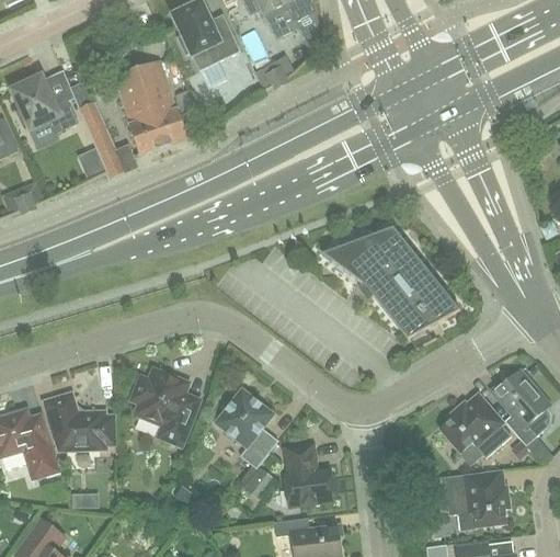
[(180,9),(171,13),(182,35),(178,36),(185,54),(190,52),(191,55),(192,55),(198,69),(240,50),(231,32),(219,37),(201,0),(200,0),(197,1),(197,0),(189,0),(179,4),(180,9)]
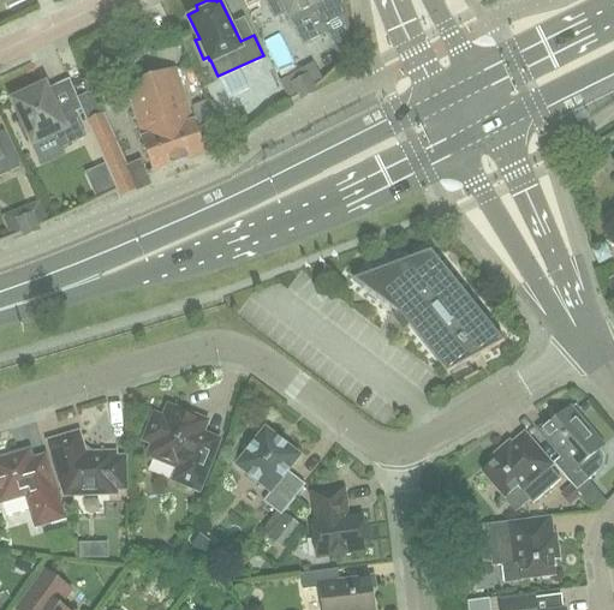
[(266,0),(273,15),(286,7),(292,19),(302,40),(327,29),(339,54),(340,52),(341,53),(346,40),(346,27),(345,27),(344,25),(346,24),(345,10),(343,0),(266,0)]
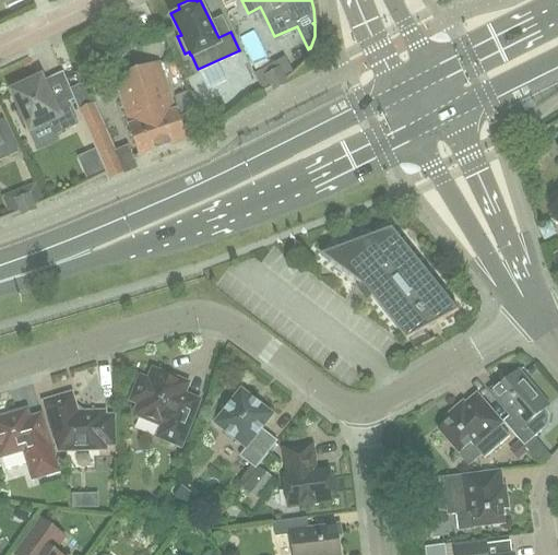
[(158,59),(114,74),(130,122),(128,122),(139,153),(186,138),(176,106),(175,107),(158,59)]
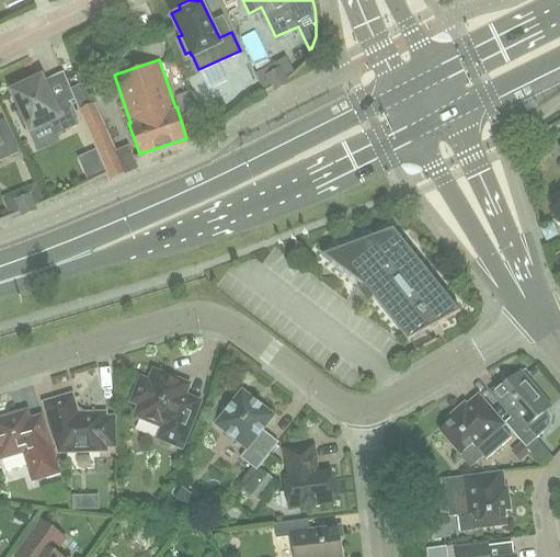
[(270,65),(255,71),(264,87),(277,79),(270,65)]
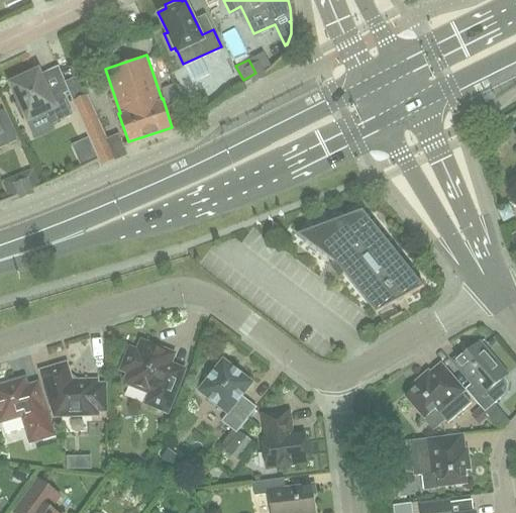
[(49,94),(46,87),(37,69),(34,70),(32,67),(19,73),(21,76),(10,81),(19,100),(15,102),(22,116),(25,114),(27,118),(44,110),(50,122),(72,112),(61,89),(49,94)]
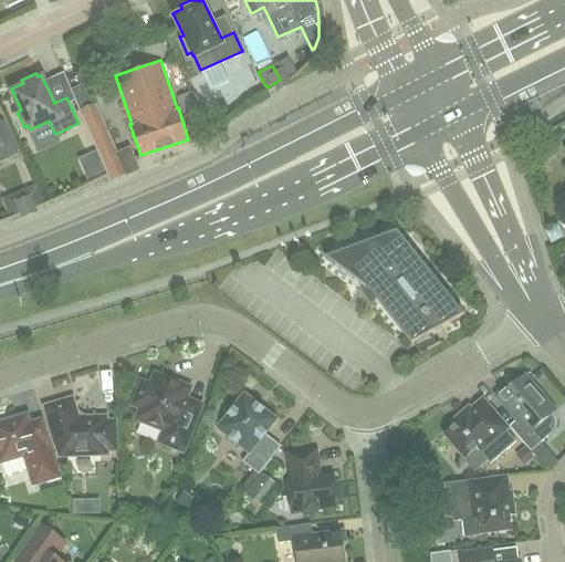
[(79,108),(110,179),(138,167),(128,145),(116,151),(95,102),(79,108)]
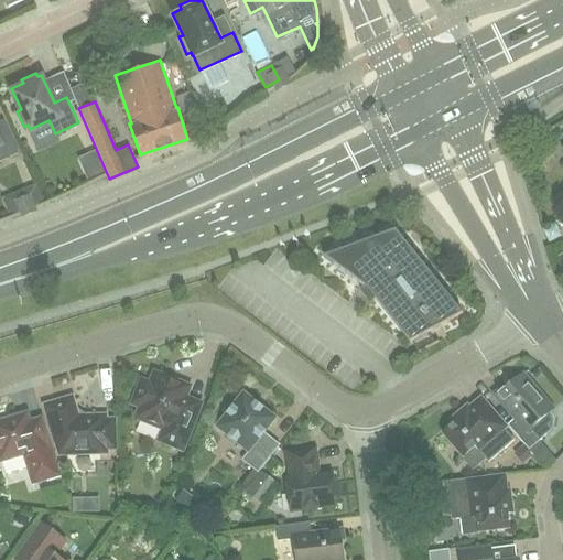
[(0,159),(18,150),(7,125),(0,128),(0,159)]
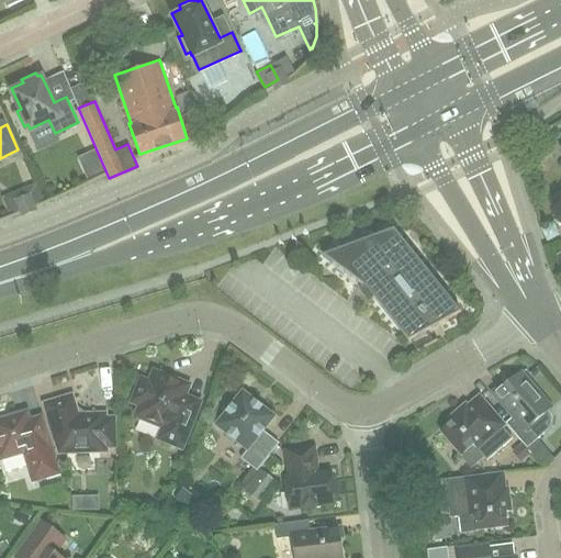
[(34,182),(24,186),(32,203),(41,199),(34,182)]
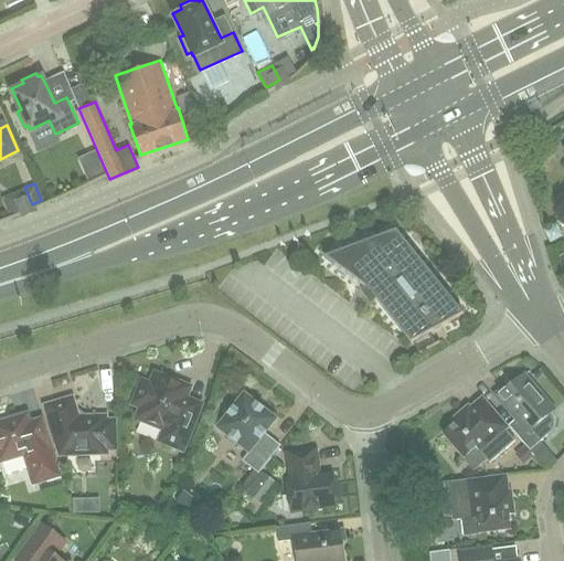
[(544,228),(550,239),(561,233),(555,222),(544,228)]
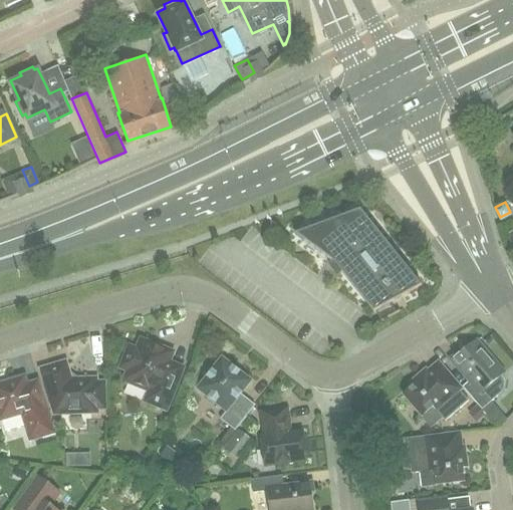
[(333,259),(373,309),(374,308),(379,317),(395,309),(390,300),(421,283),(359,207),(294,231),(333,259)]
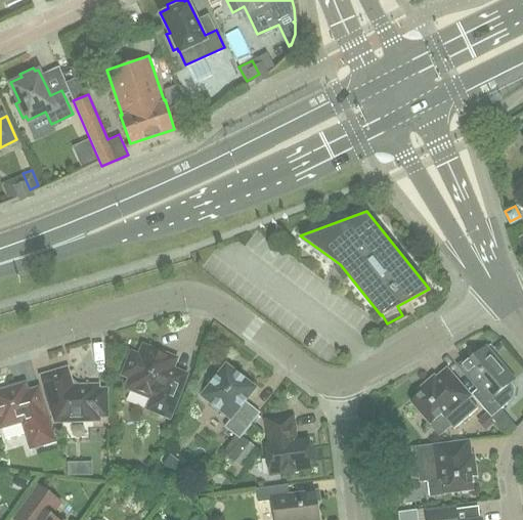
[(175,356),(165,352),(142,343),(139,353),(135,351),(128,354),(124,367),(127,375),(130,376),(126,385),(150,395),(146,406),(169,416),(186,372),(171,365),(175,356)]
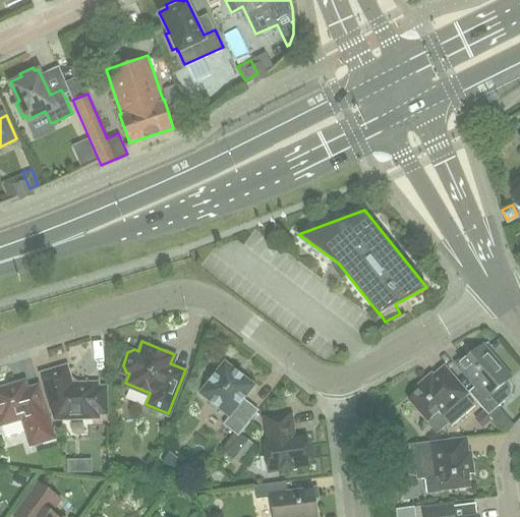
[(468,390),(487,412),(509,395),(510,391),(511,384),(509,380),(507,378),(508,377),(480,344),(460,361),(477,382),(468,390)]
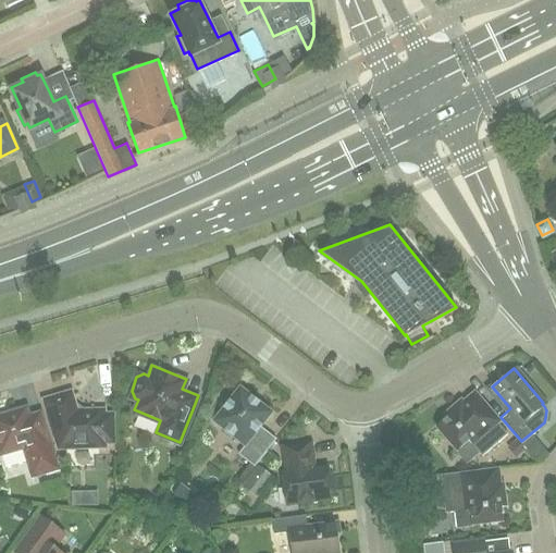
[(254,464),(275,437),(260,425),(271,410),(239,385),(213,419),(245,443),(238,452),(254,464)]
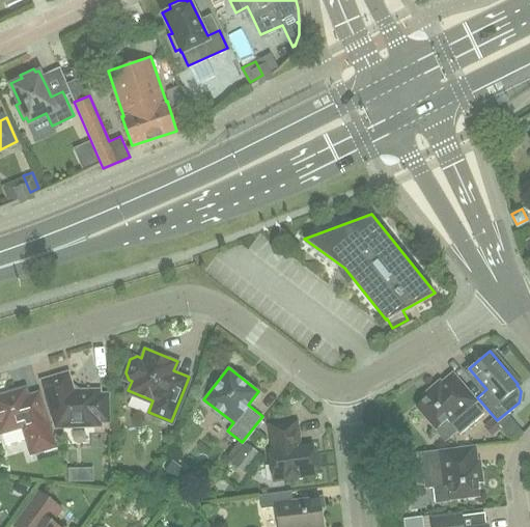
[(454,371),(442,382),(439,379),(423,392),(426,395),(416,405),(436,427),(446,418),(458,433),(483,411),(477,404),(480,401),(454,371)]
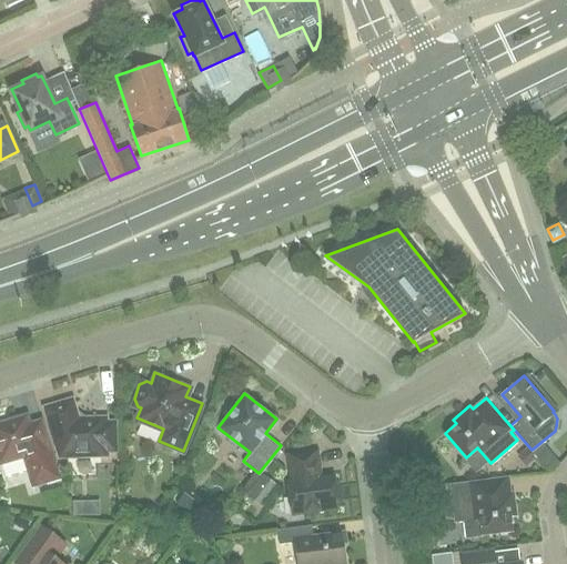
[(71,399),(46,406),(60,453),(74,453),(76,455),(89,455),(90,452),(105,452),(105,447),(114,447),(113,421),(104,421),(104,416),(82,418),(81,420),(73,414),(76,412),(71,399)]
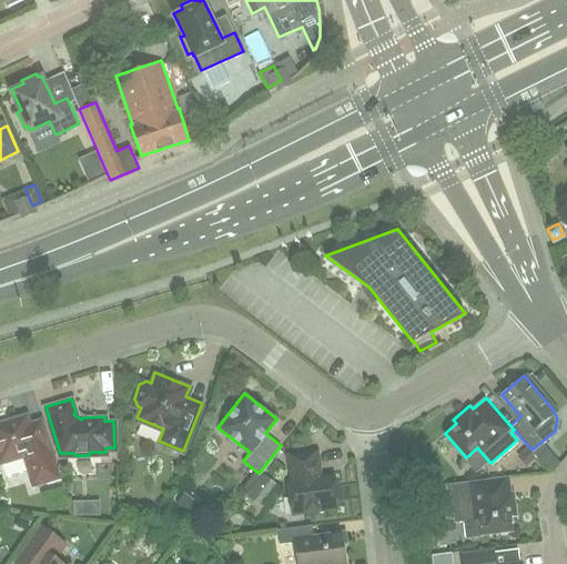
[(31,485),(61,476),(42,416),(30,420),(27,411),(2,419),(0,422),(0,462),(22,455),(31,485)]
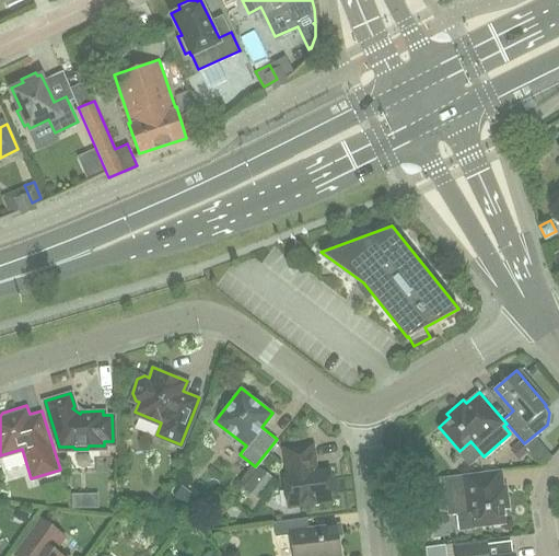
[(314,462),(312,443),(283,447),(288,473),(283,474),(288,505),(333,498),(329,467),(313,470),(312,463),(314,462)]
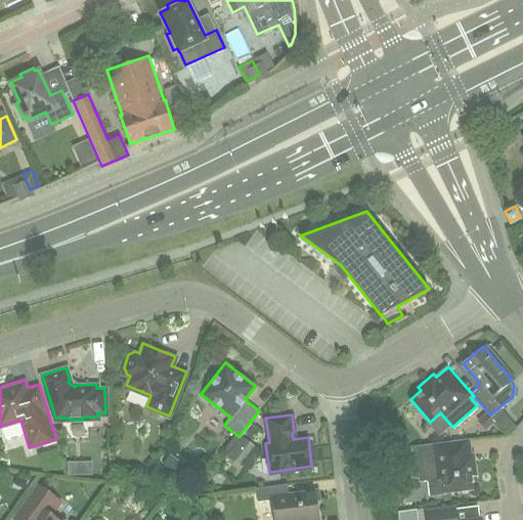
[(423,479),(427,479),(441,477),(443,491),(473,487),(471,473),(475,473),(473,452),(471,436),(431,441),(432,445),(419,447),(423,479)]
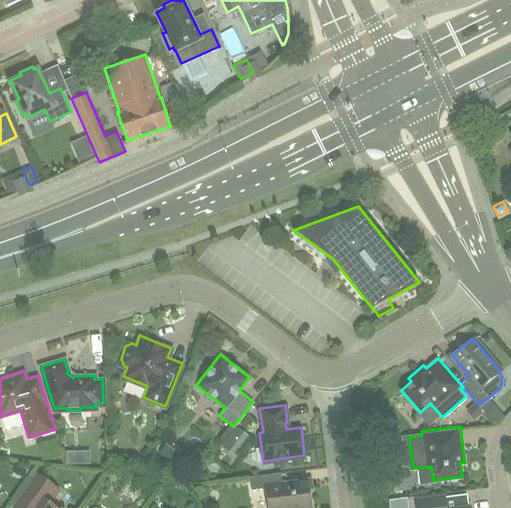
[(166,442),(159,451),(184,471),(191,461),(166,442)]
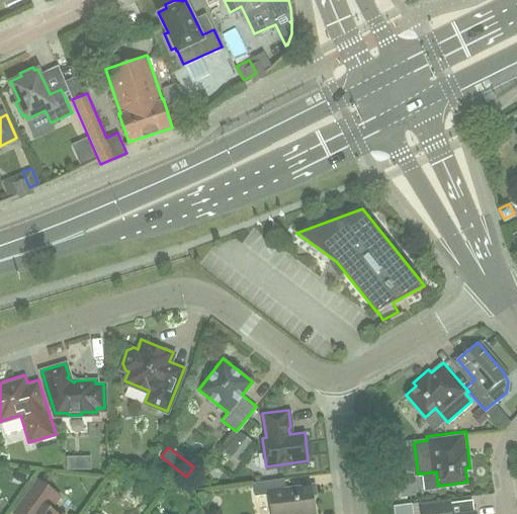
[(75,466),(75,453),(66,453),(66,466),(75,466)]
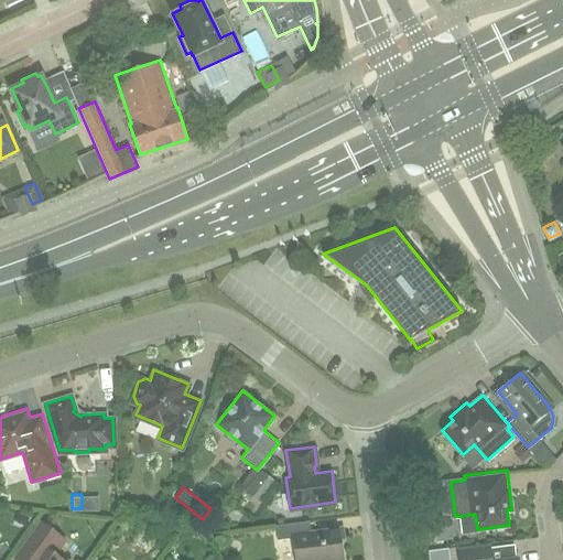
[(309,519),(274,524),(277,539),(292,537),(295,559),(331,559),(342,559),(340,559),(343,559),(338,530),(311,534),(309,519)]
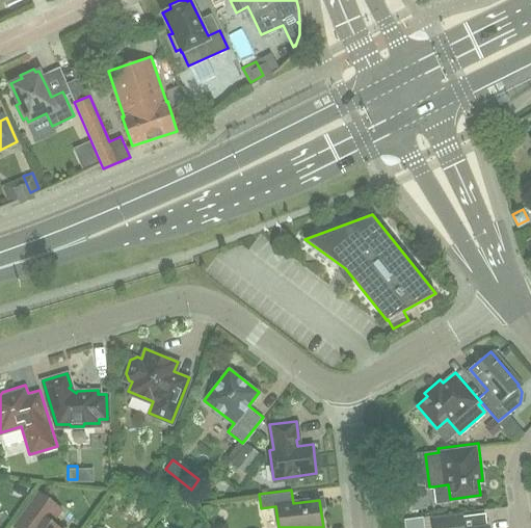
[(58,527),(50,522),(60,507),(38,492),(14,527),(16,527),(58,527)]
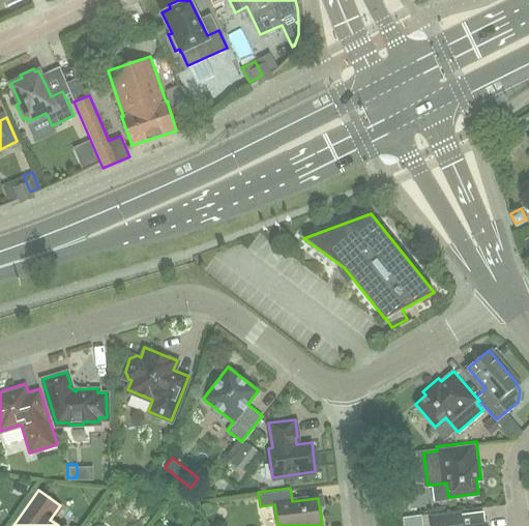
[(460,513),(431,516),(432,525),(487,525),(487,523),(465,525),(459,525),(458,514),(460,513)]
